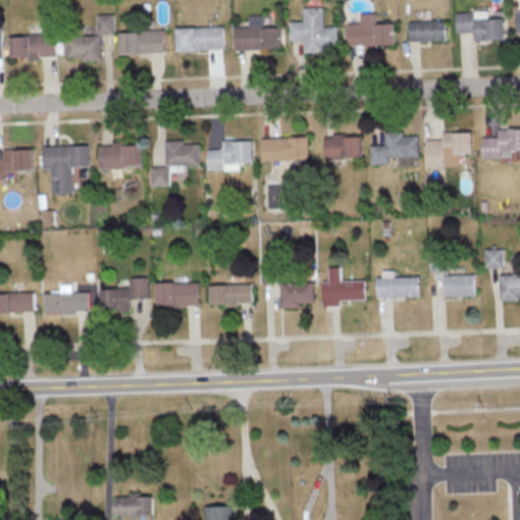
[(322,8),(302,8),(302,22),(288,22),(289,42),(303,41),(304,54),(323,53),(323,48),(336,48),(336,28),(322,28),(322,8)]
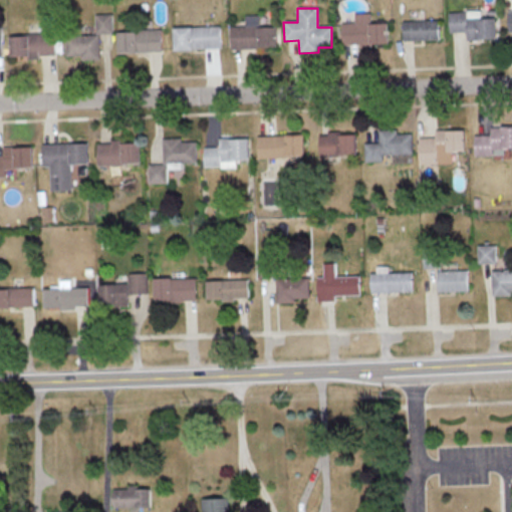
[(448,34),(465,33),(466,41),(495,40),(494,19),(484,19),(483,12),(447,13),(448,34)]
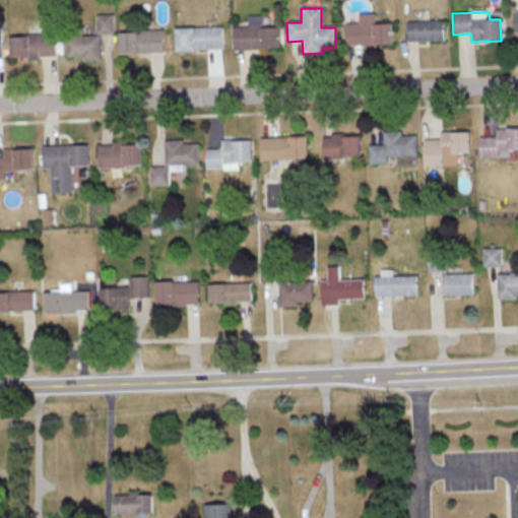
[(391,24),(374,24),(374,14),(358,14),(358,24),(344,24),(345,47),(392,46),(391,24)]
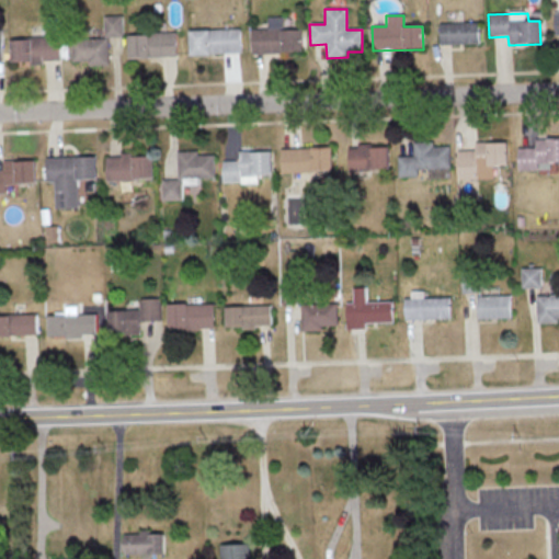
[(122,16),(103,16),(103,37),(122,37),(122,16)]
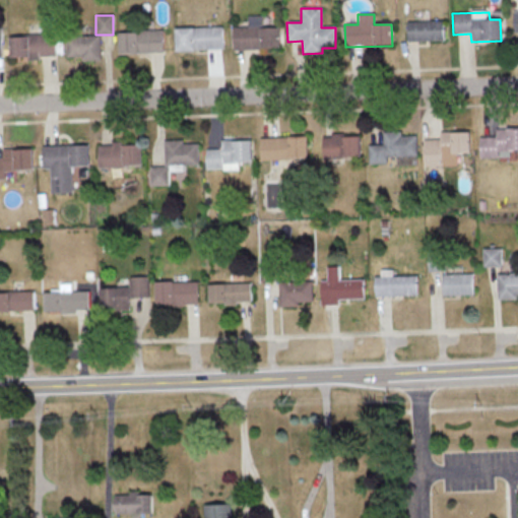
[(233,51),(280,49),(279,28),(261,28),(261,16),(247,17),(247,27),(232,28),(233,51)]
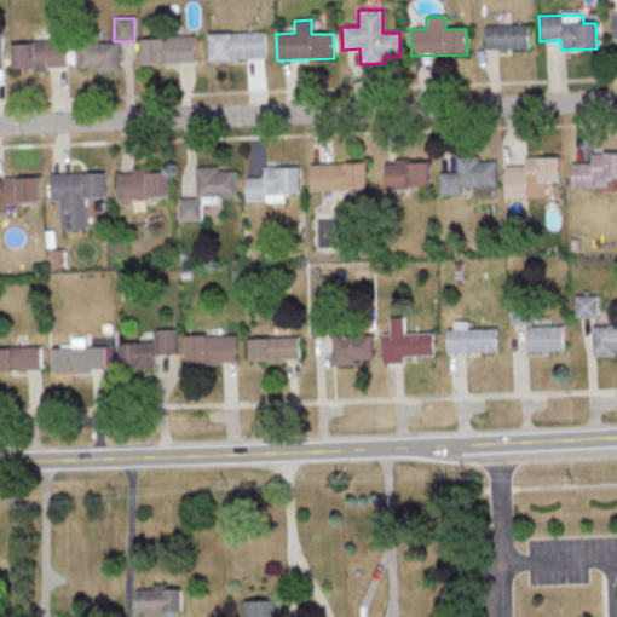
[(528,27),(484,28),(484,51),(528,50),(528,27)]
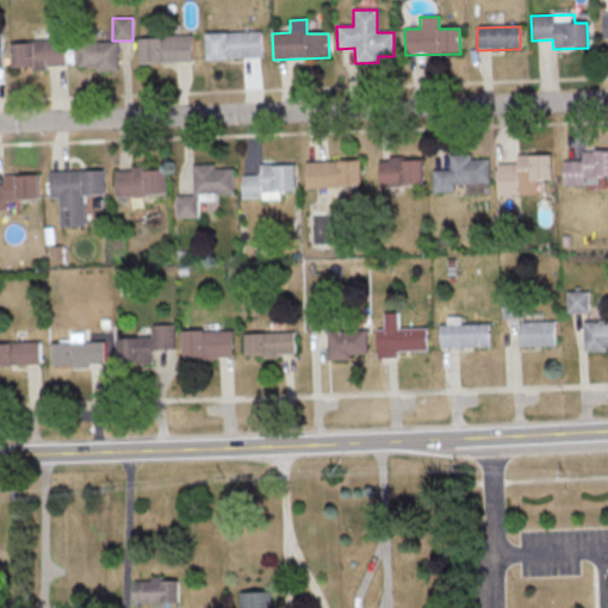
[(205,33),(205,61),(261,60),(261,32),(205,33)]
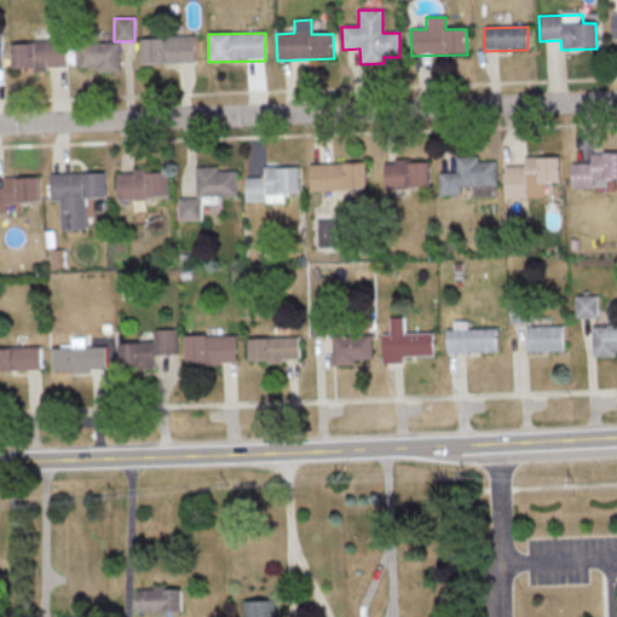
[(140,39),(142,65),(195,64),(194,38),(140,39)]
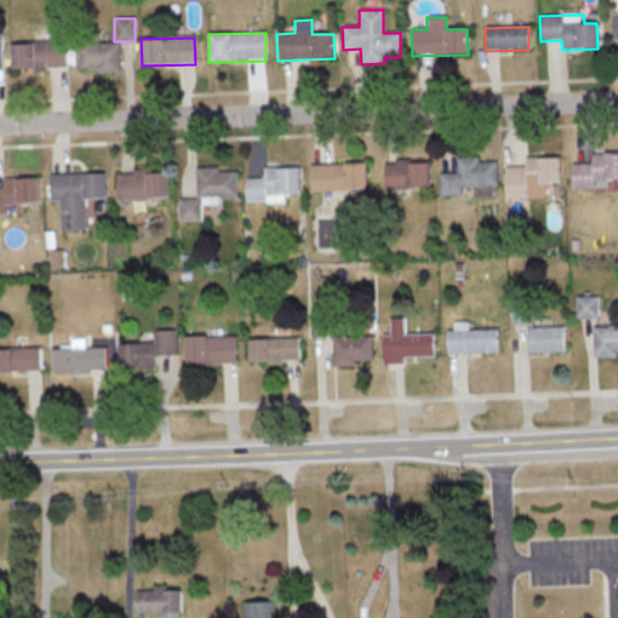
[(12,70),(67,69),(66,43),(11,44),(12,70)]
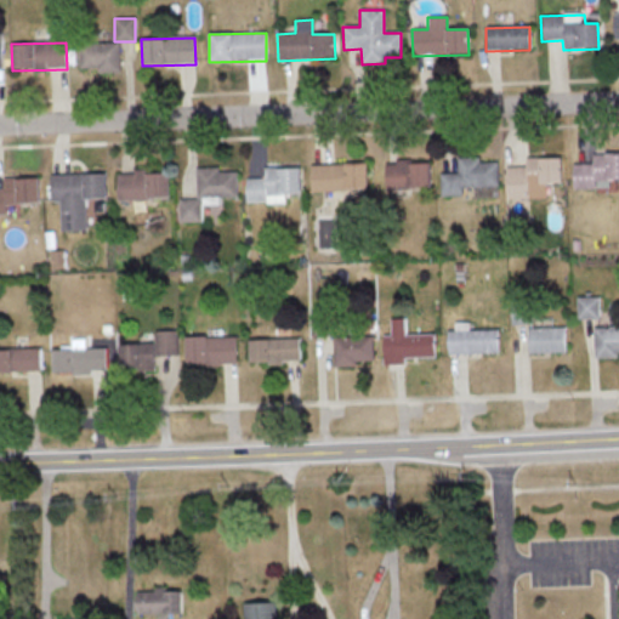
[(119,43),(79,44),(79,71),(96,69),(97,74),(120,73),(119,43)]
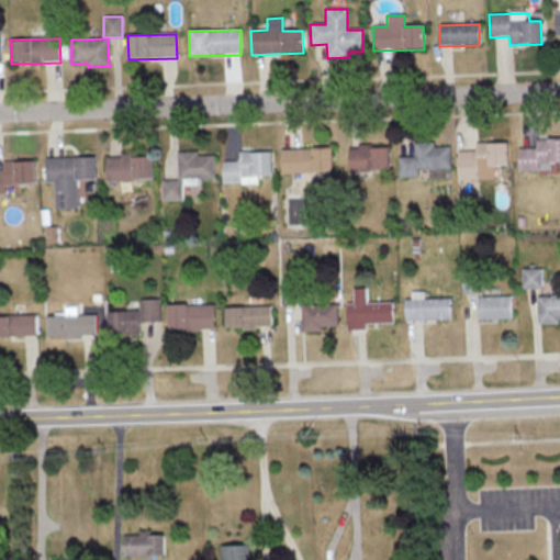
[(559,140),(534,141),(535,148),(516,149),(517,172),(537,171),(537,164),(559,163),(559,140)]
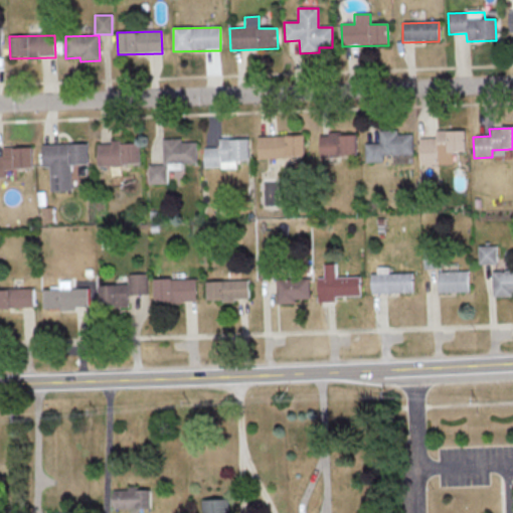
[(363,145),(364,163),(381,163),(381,155),(412,155),(411,135),(395,136),(395,131),(377,132),(377,144),(363,145)]
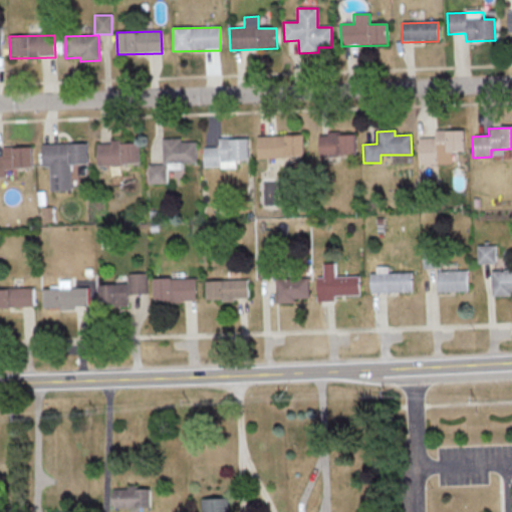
[(417,139),(418,166),(450,165),(450,153),(464,152),(463,131),(434,132),(434,139),(417,139)]
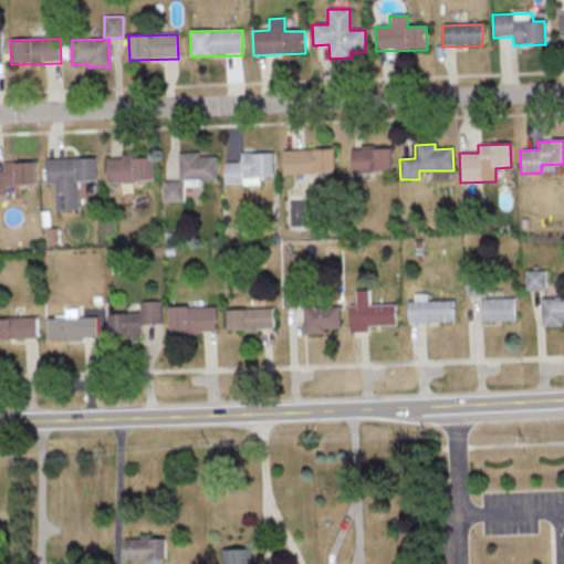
[(390,149),(372,149),(372,148),(350,148),(350,174),(392,173),(390,149)]
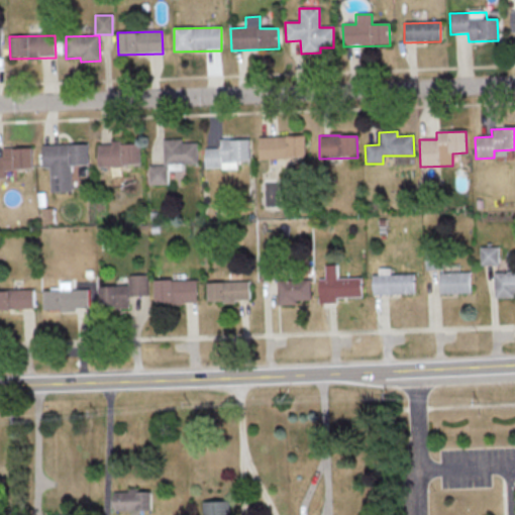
[(305,159),(305,136),(258,137),(258,160),(305,159)]
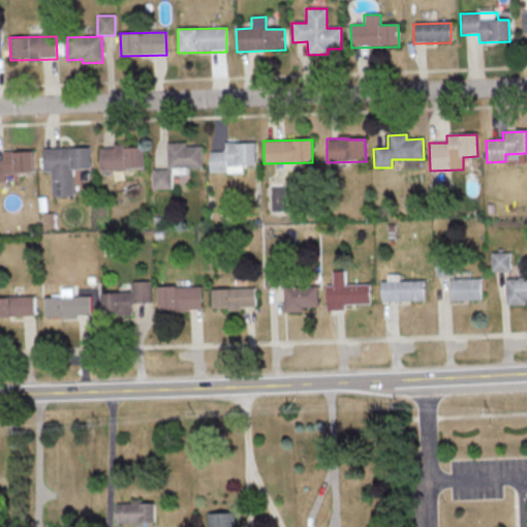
[(202,168),(202,147),(186,147),(186,143),(166,144),(167,169),(151,171),(151,190),(171,189),(171,175),(186,175),(186,168),(202,168)]
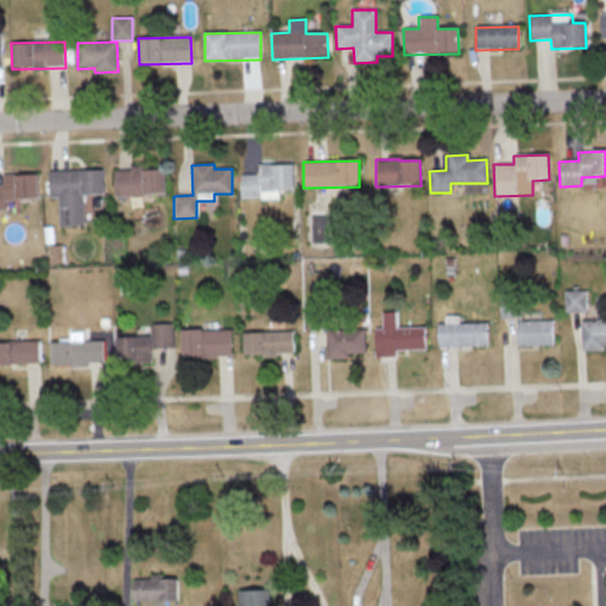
[(294,164),(258,165),(258,175),(240,176),(240,200),(278,200),(278,190),(294,189),(294,164)]
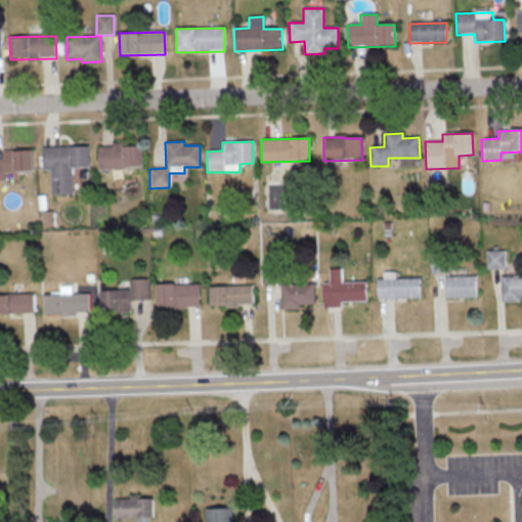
[(143,169),(142,145),(98,146),(98,169),(143,169)]
